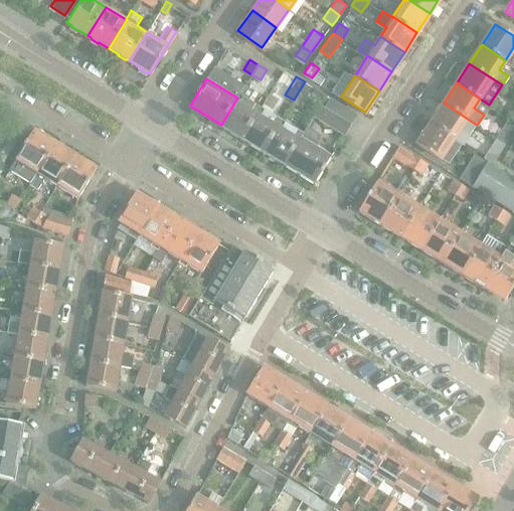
[(237,98),(221,125),(242,137),(261,107),(248,100),(254,90),(246,83),(237,98)]
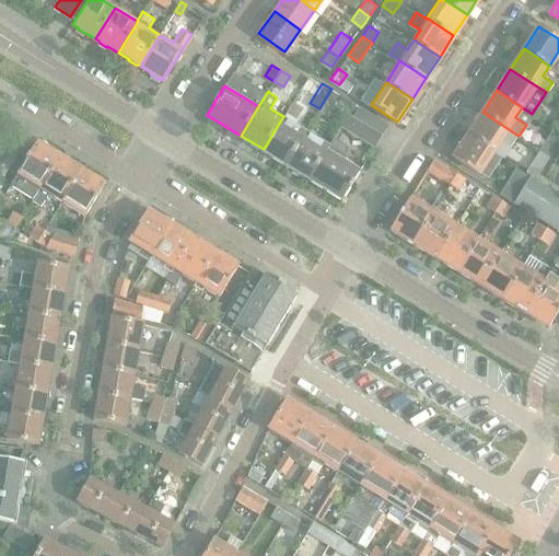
[(326,97),(319,108),(328,114),(335,103),(326,97)]
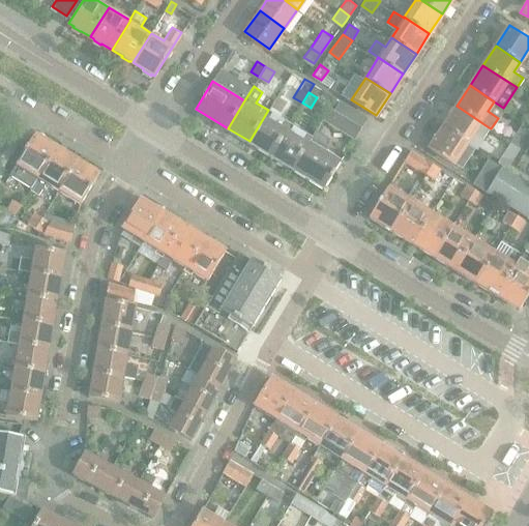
[(341,99),(334,109),(361,126),(368,117),(341,99)]
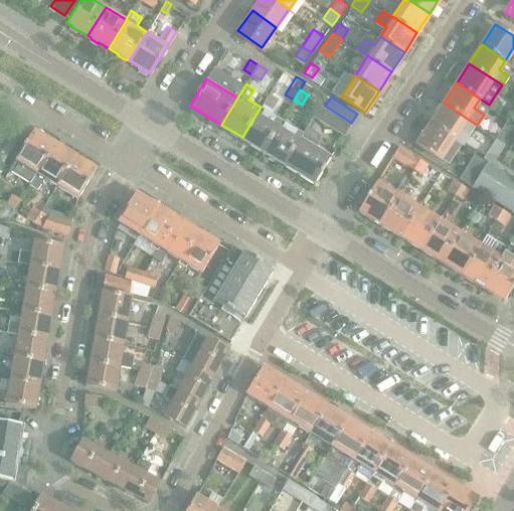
[(351,123),(325,106),(321,103),(314,114),(344,134),(351,123)]
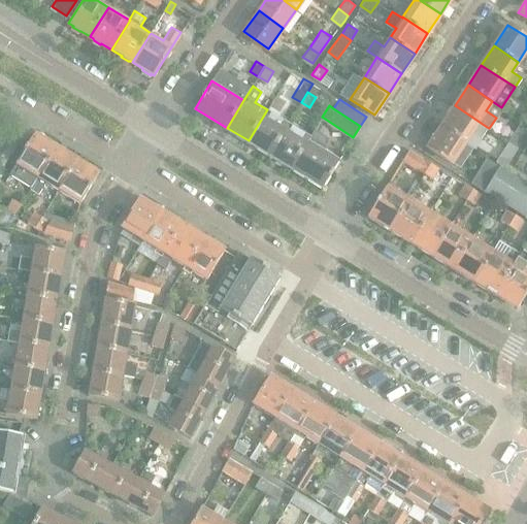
[(455,105),(441,125),(466,140),(473,131),(481,136),(487,127),(455,105)]
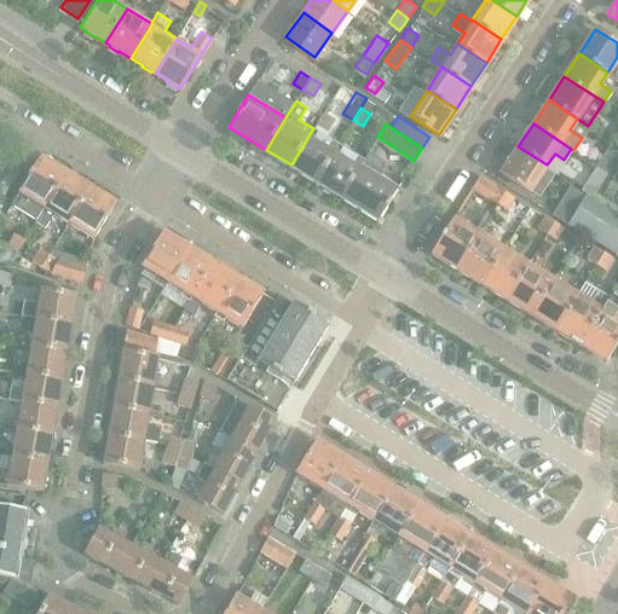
[(292,164),(317,180),(339,144),(313,128),(292,164)]
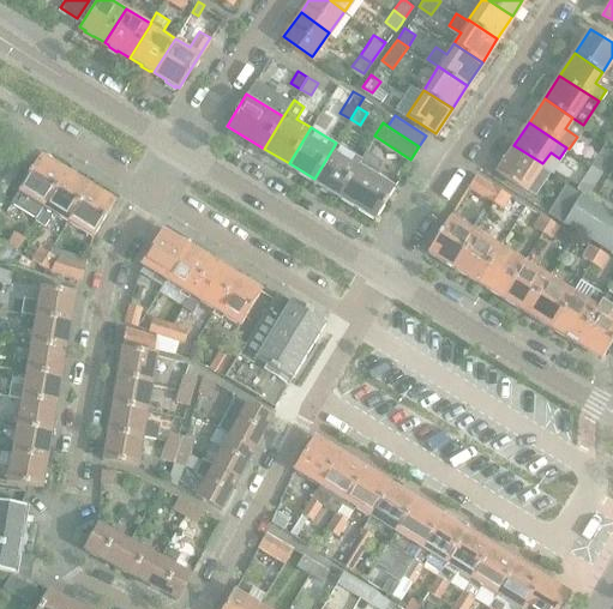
[(362,158),(336,143),(314,179),(340,194),(359,163),(362,158)]
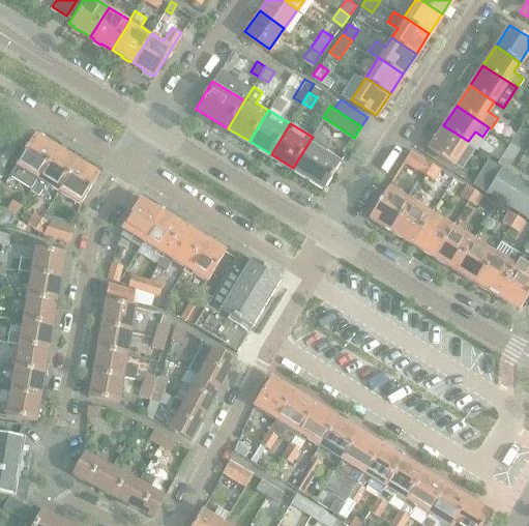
[(454,162),(468,141),(443,125),(430,146),(454,162)]
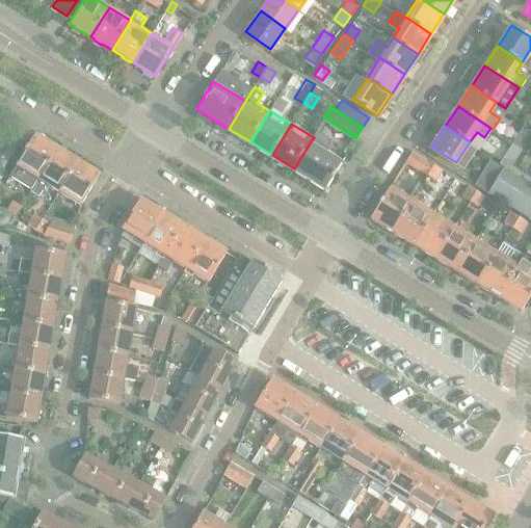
[(519,130),(512,141),(522,148),(529,137),(519,130)]
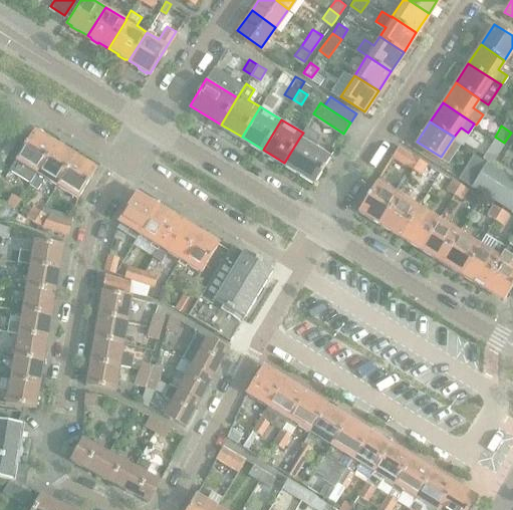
[(10,170),(30,182),(55,141),(35,129),(17,158),(18,158),(10,170)]
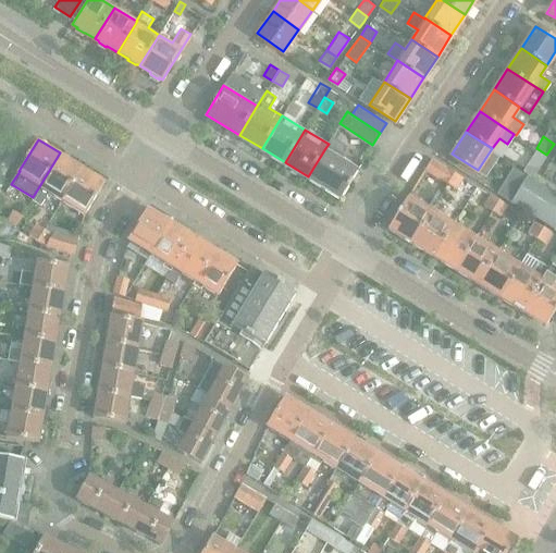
[(0,175),(1,176),(19,148),(8,142),(0,152),(0,175)]
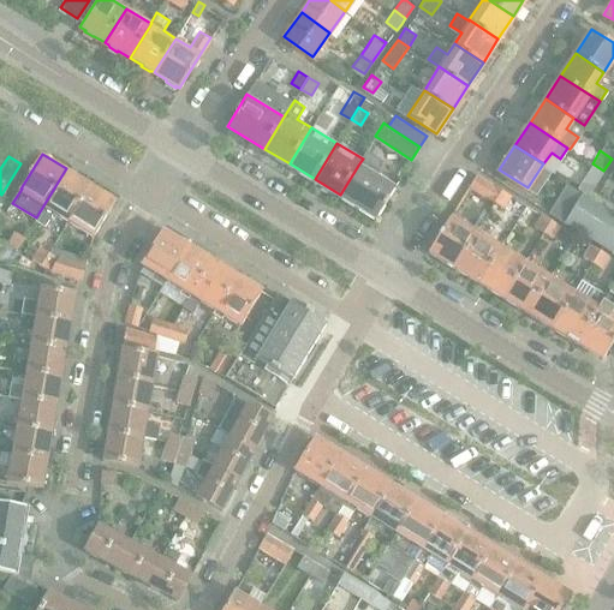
[(395,185),(359,163),(340,195),(376,216),(395,185)]
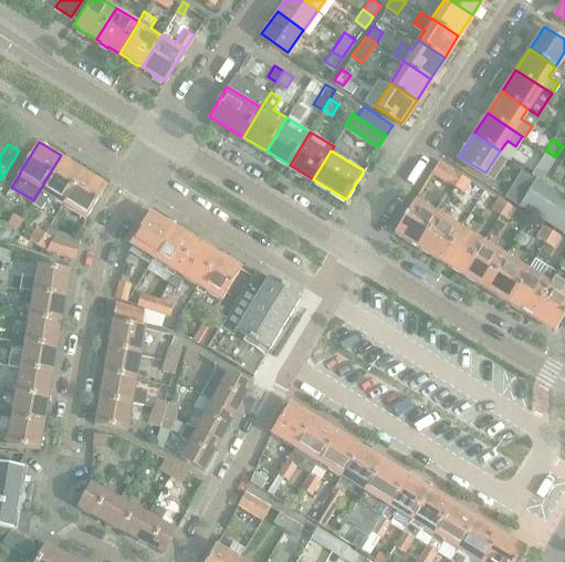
[(548,169),(555,157),(545,151),(537,163),(548,169)]
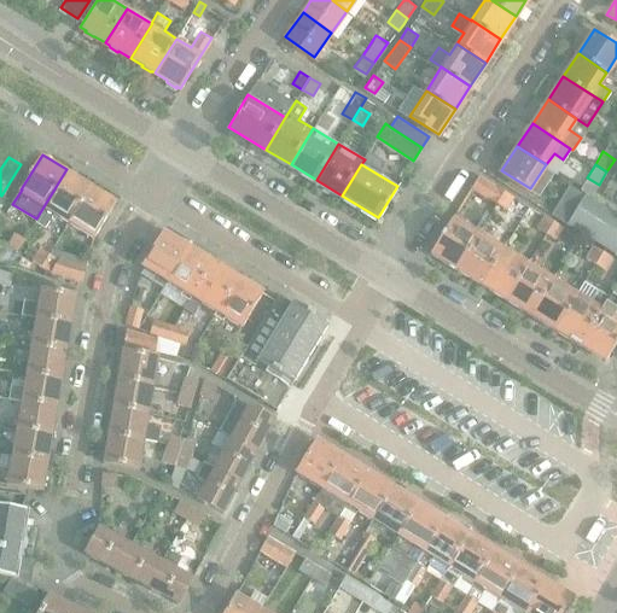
[(53,210),(70,220),(92,185),(67,169),(36,219),(45,225),(53,210)]
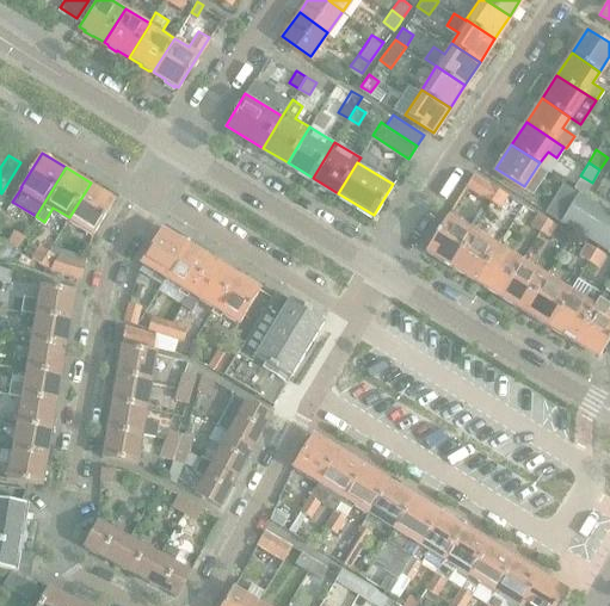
[(468,183),(492,198),(498,186),(475,172),(468,183)]
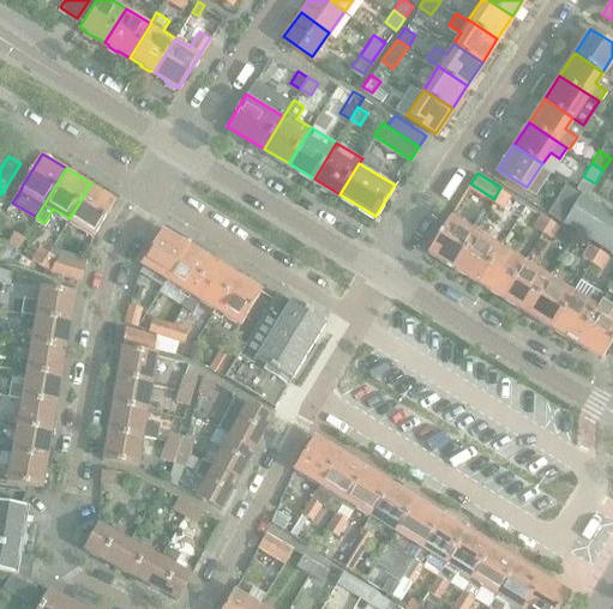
[(115,198),(91,184),(70,218),(94,234),(115,198)]
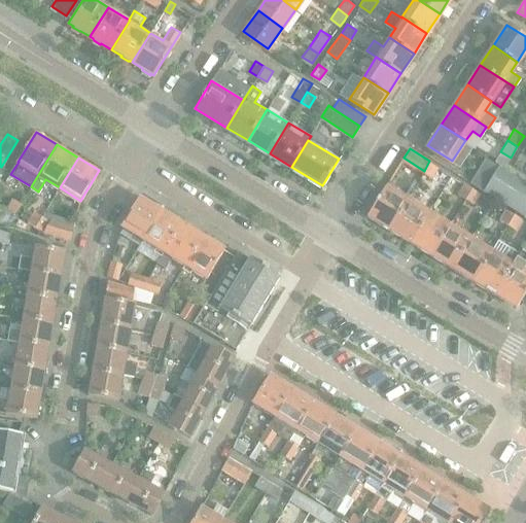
[(475,183),(483,188),(497,165),(486,158),(478,170),(482,172),(475,183)]
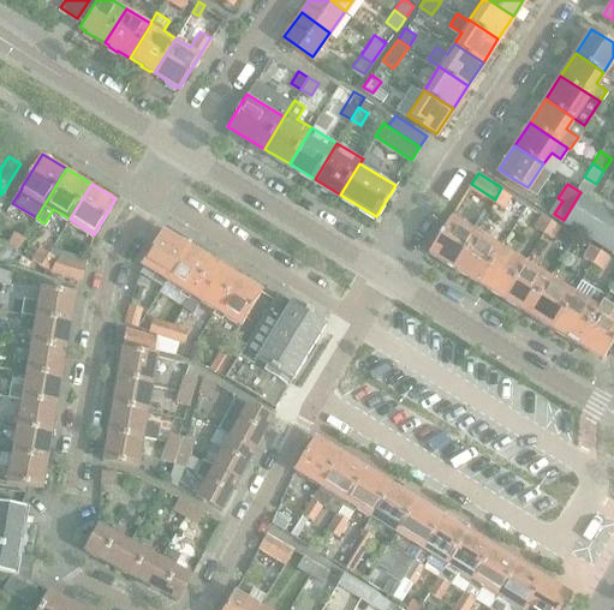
[(512,195),(501,187),(495,199),(505,205),(512,195)]
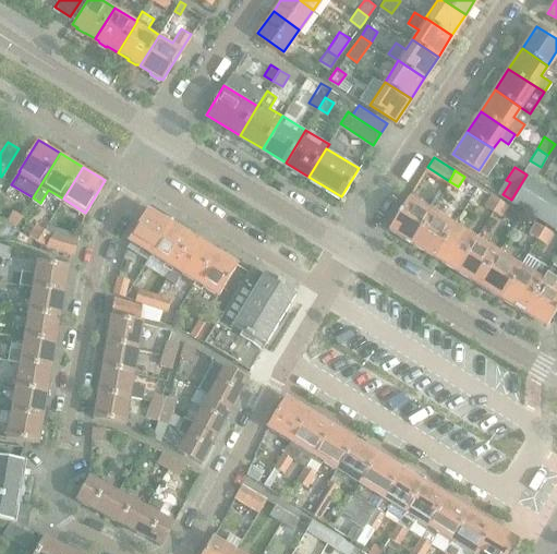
[(556,191),(527,175),(511,200),(556,226),(556,256),(544,277),(524,310),(547,323),(556,308),(556,191)]
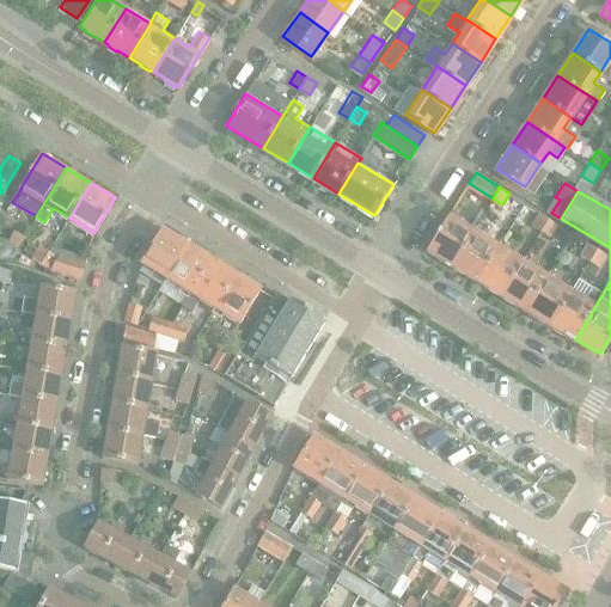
[(532,224),(542,230),(549,218),(539,212),(532,224)]
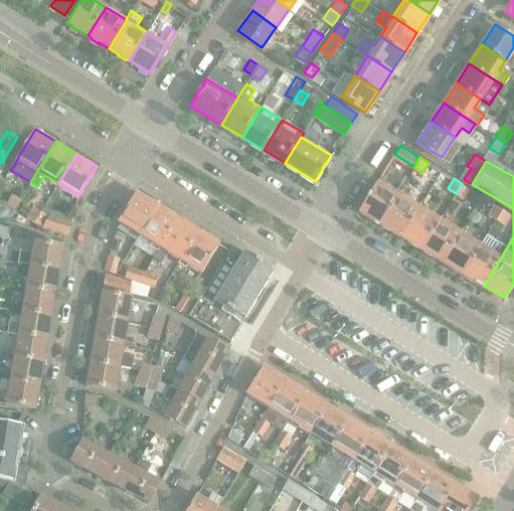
[(359,209),(380,222),(398,192),(377,180),(359,209)]
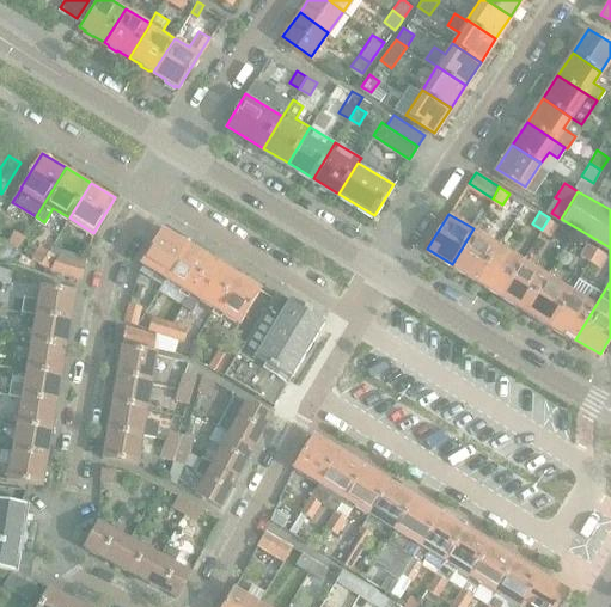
[(558,224),(549,218),(542,230),(551,235),(558,224)]
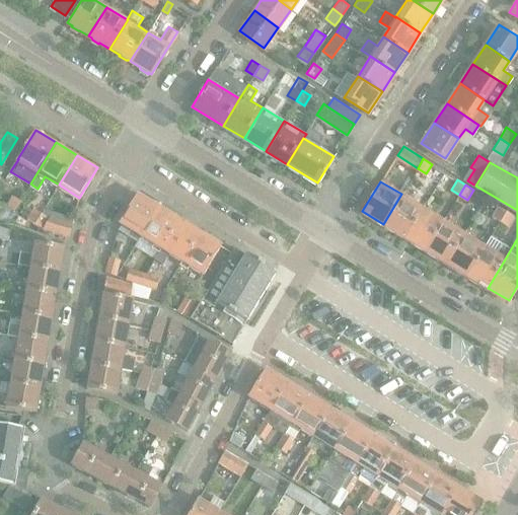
[(136,241),(141,234),(158,205),(147,198),(147,197),(141,194),(140,194),(137,193),(120,221),(134,229),(129,237),(136,241)]
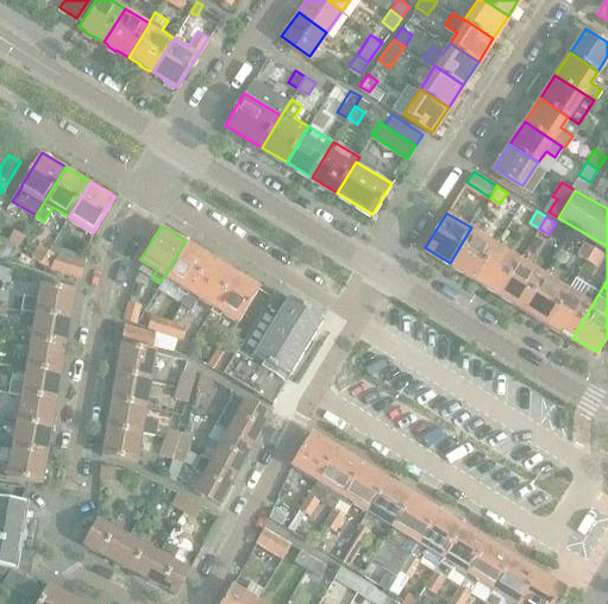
[(8,239),(18,245),(24,233),(16,227),(8,239)]
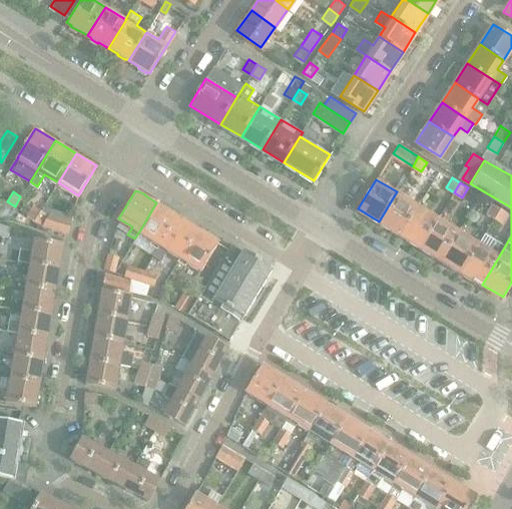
[(379,221),(400,234),(418,204),(397,191),(379,221)]
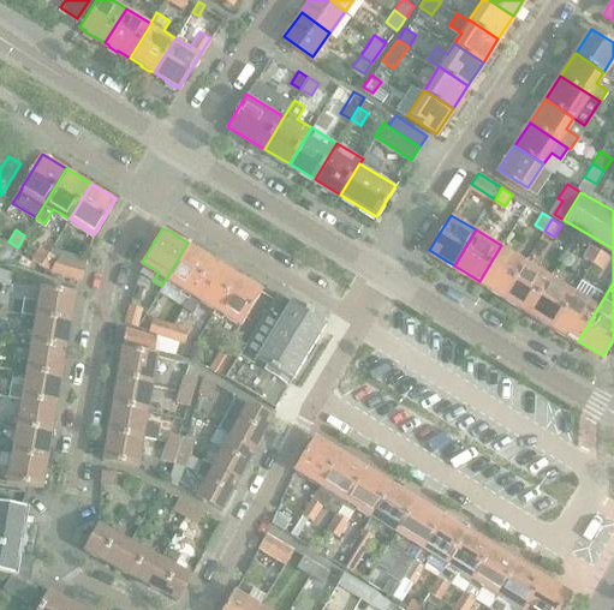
[(191,245),(188,243),(167,277),(192,292),(213,258),(200,250),(198,249),(192,245),(191,245)]
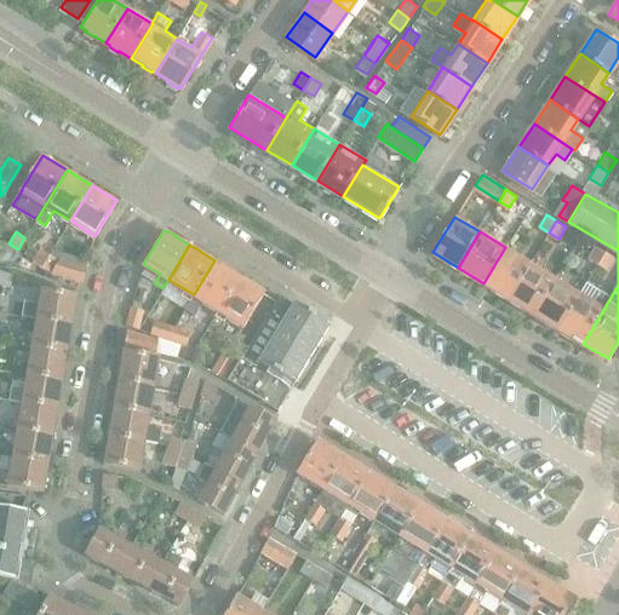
[(586,257),(599,263),(606,251),(595,245),(586,257)]
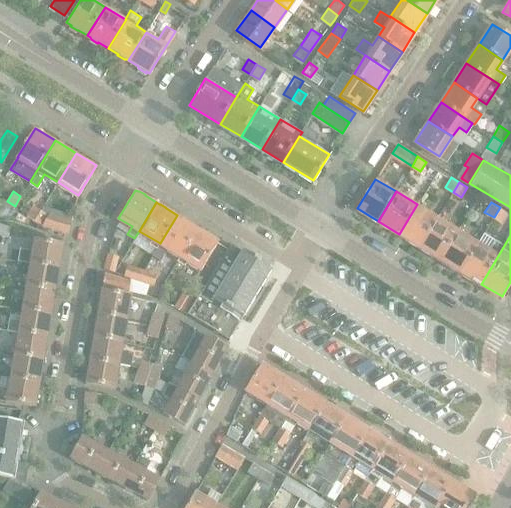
[(28,214),(35,219),(41,209),(34,204),(28,214)]
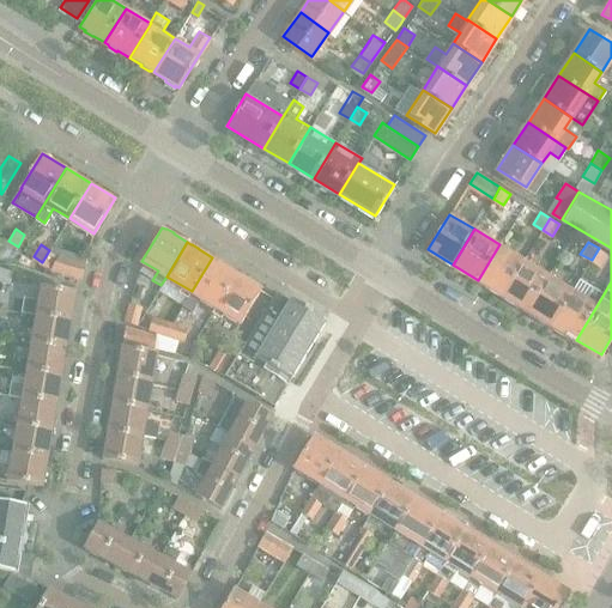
[(478,280),(503,295),(525,260),(500,244),(478,280)]
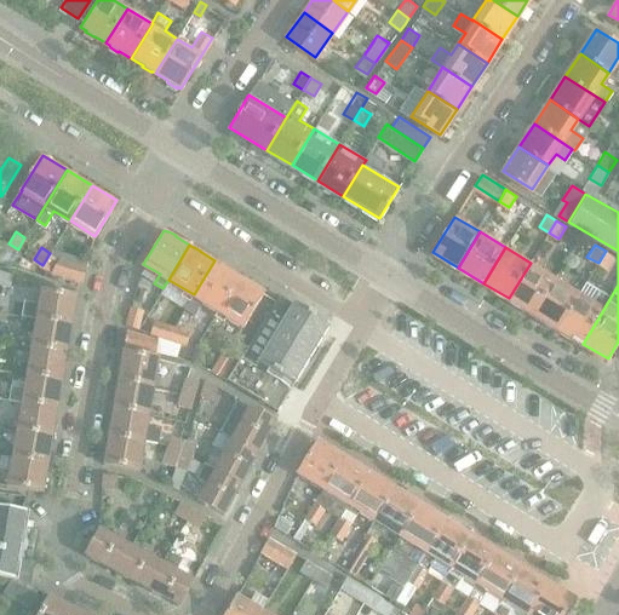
[(613,256),(606,251),(599,263),(606,268),(613,256)]
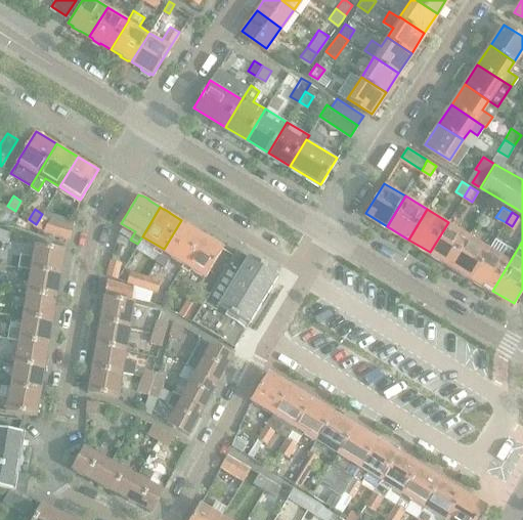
[(50,219),(42,214),(36,224),(42,227),(71,236),(74,224),(50,216),(50,219)]
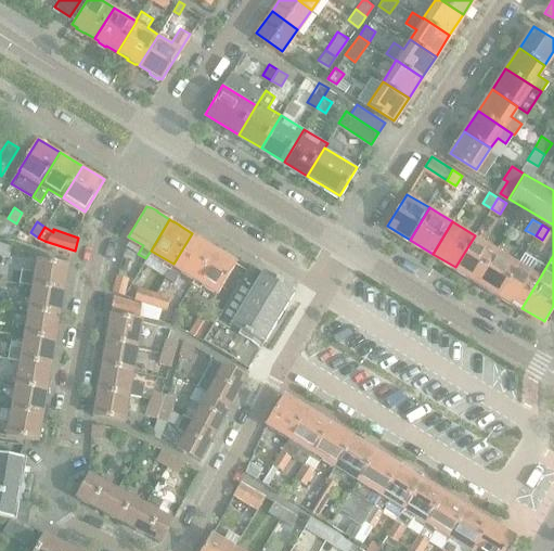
[(203,240),(192,233),(174,264),(195,278),(214,247),(209,244),(209,242),(204,240),(203,240)]
